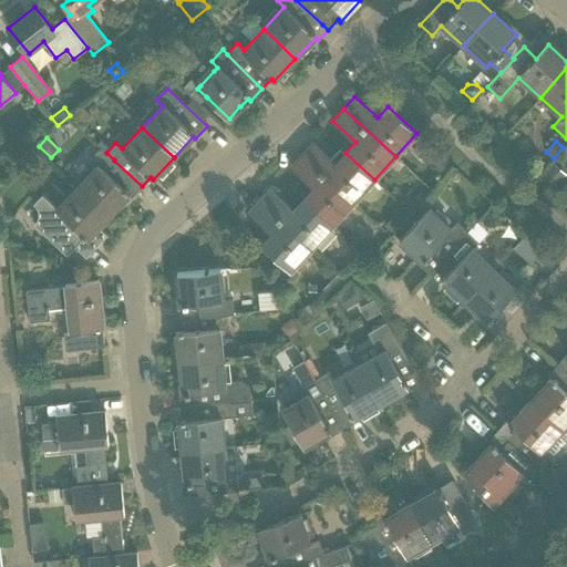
[(312,142),(301,154),(353,202),(374,179),(346,153),(336,163),(312,142)]
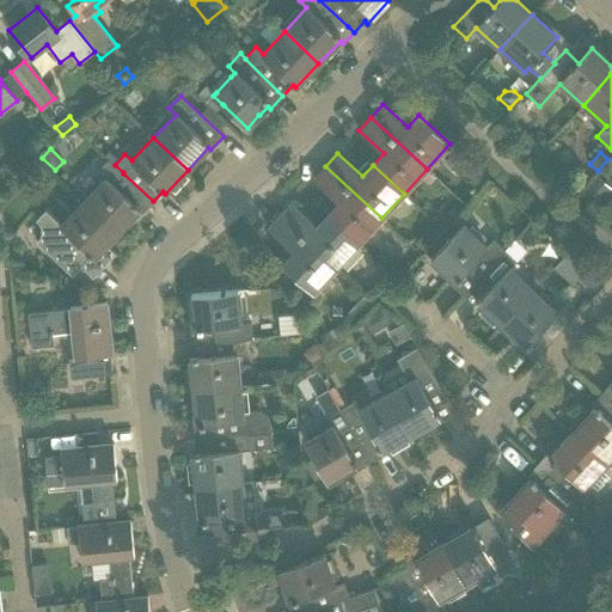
[(86,199),(84,201),(118,233),(129,221),(139,210),(142,213),(153,201),(123,173),(123,172),(115,165),(109,160),(98,172),(105,179),(101,183),(86,199)]
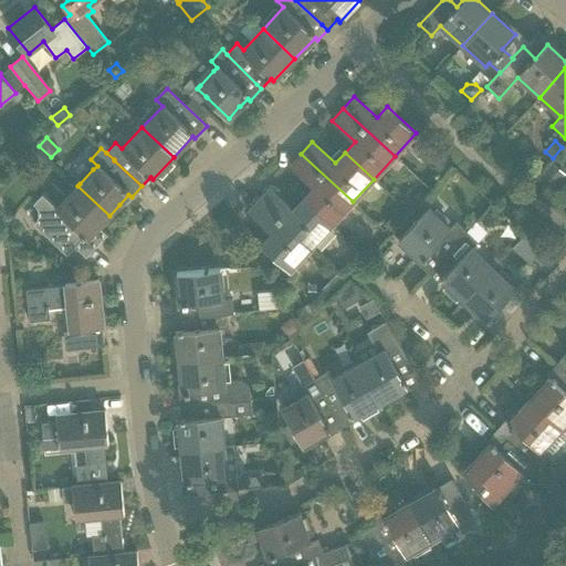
[(353,201),(301,154),(290,166),(313,187),(303,198),(332,224),(353,201)]
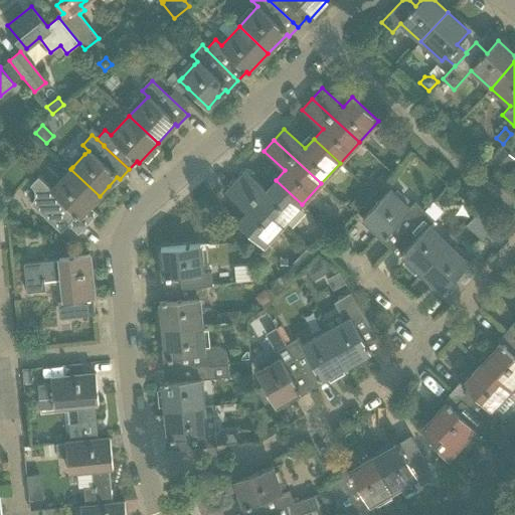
[(400,141),(391,151),(400,159),(409,149),(400,141)]
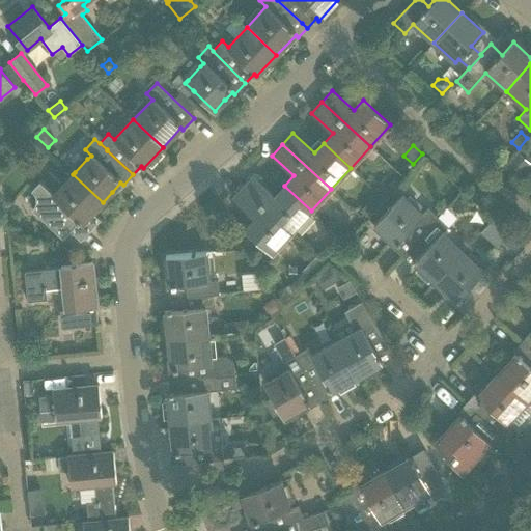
[(519,154),(509,163),(521,173),(530,164),(519,154)]
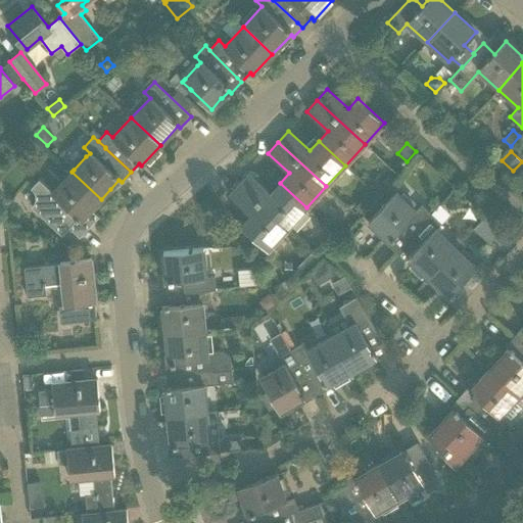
[(53,192),(47,187),(40,180),(32,188),(35,191),(36,197),(36,202),(34,205),(32,206),(62,235),(68,228),(79,238),(93,223),(86,216),(101,199),(72,172),(53,192)]
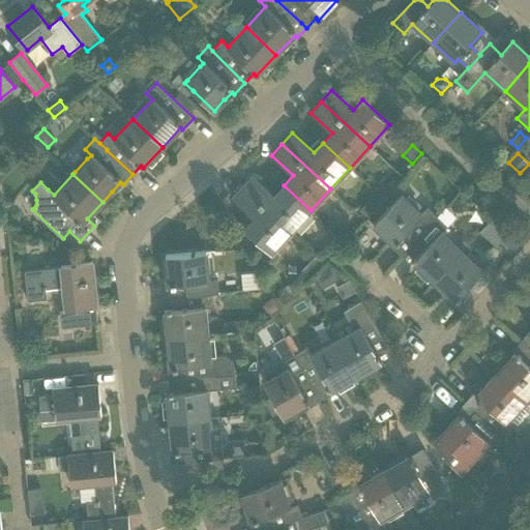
[(253,175),(242,186),(291,231),(311,210),(284,185),(274,195),(253,175)]
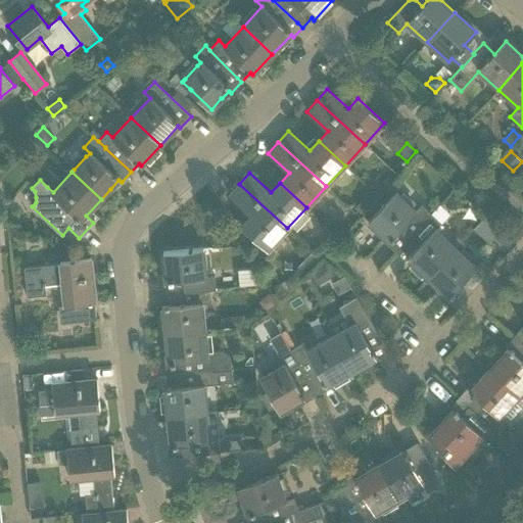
[(287,228),(239,184),(229,195),(250,215),(241,225),(268,249),(287,228)]
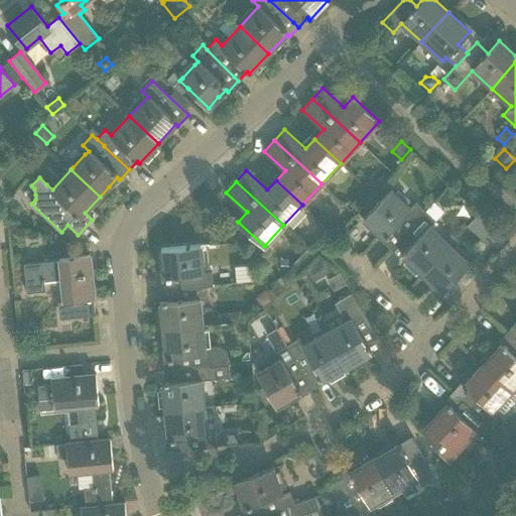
[(410,207),(391,188),(363,219),(384,238),(386,236),(395,244),(427,210),(416,200),(410,207)]
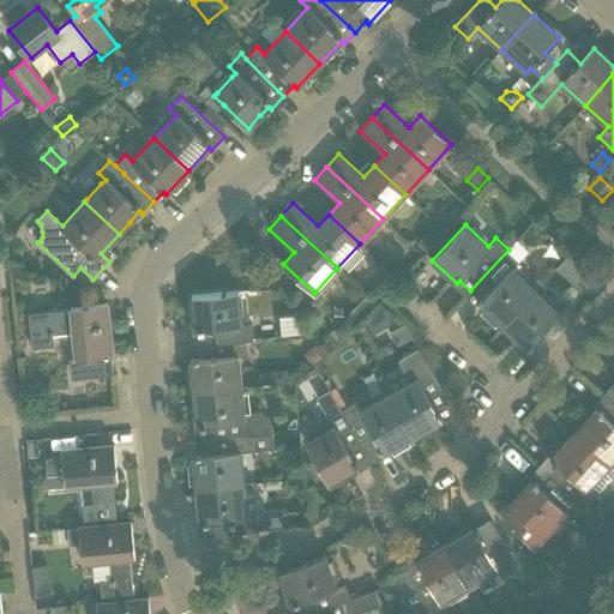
[(426,232),(416,244),(426,252),(435,240),(426,232)]
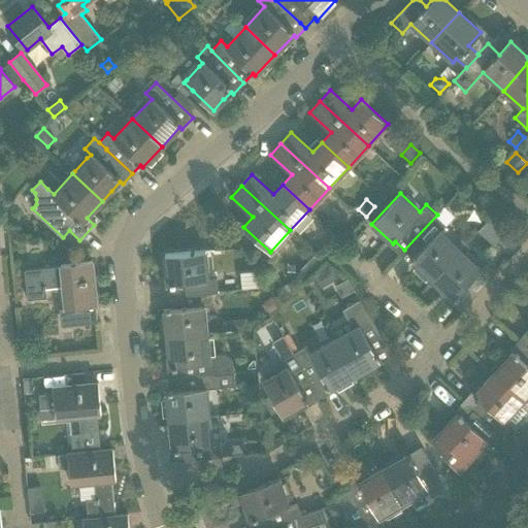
[(447,223),(437,215),(404,250),(414,259),(410,261),(432,281),(461,249),(440,230),(447,223)]
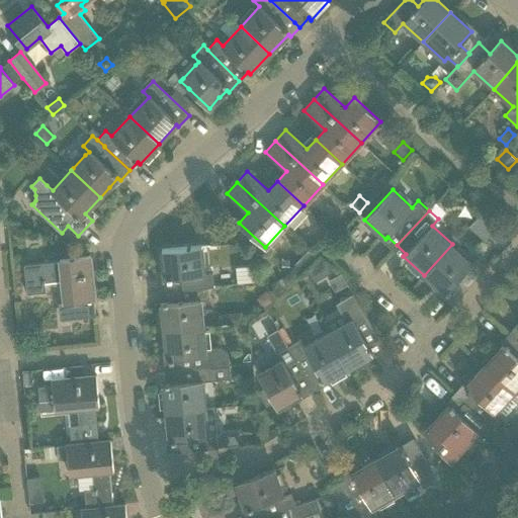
[(482,216),(473,227),(487,236),(495,225),(482,216)]
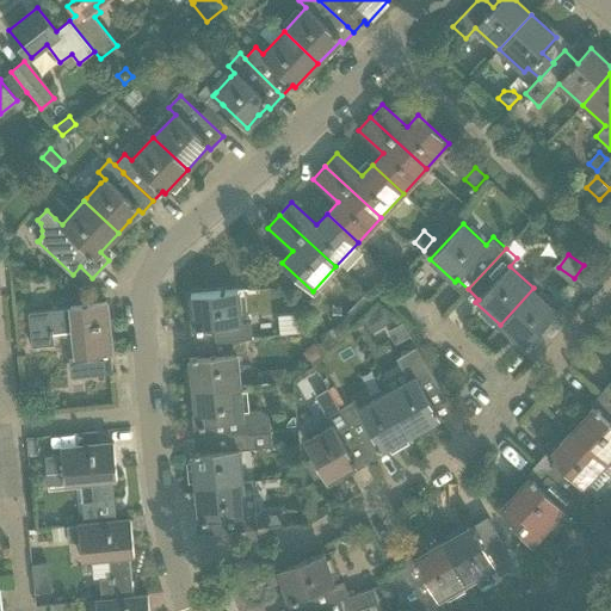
[(399,261),(392,270),(399,278),(407,270),(399,261)]
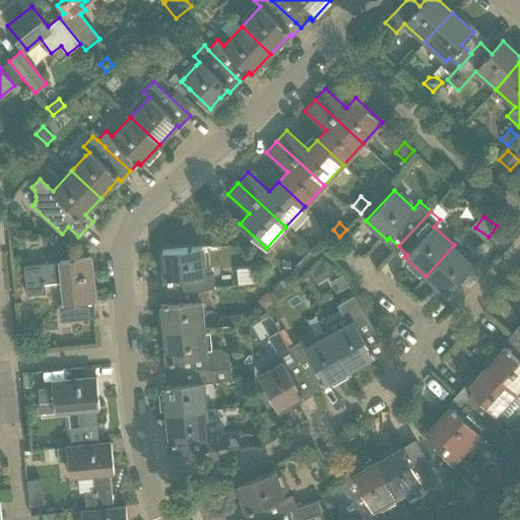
[(454,245),(426,276),(446,296),(448,293),(458,302),(490,268),(477,257),(472,262),(454,245)]
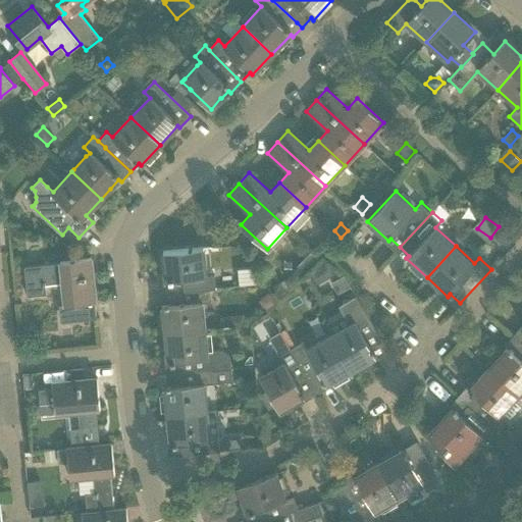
[(215,273),(206,274),(203,248),(162,252),(165,280),(168,280),(169,294),(209,289),(216,289),(215,273)]
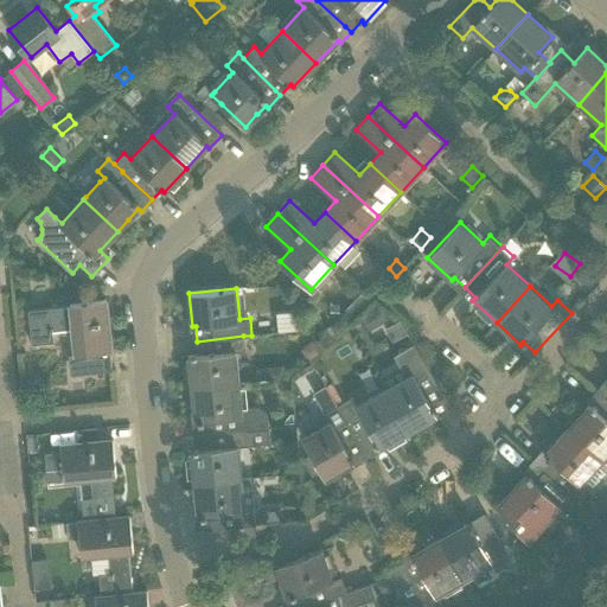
[(27,311),(31,344),(53,342),(52,330),(72,327),(75,355),(80,355),(81,374),(112,370),(109,351),(110,351),(104,300),(70,304),(70,306),(27,311)]
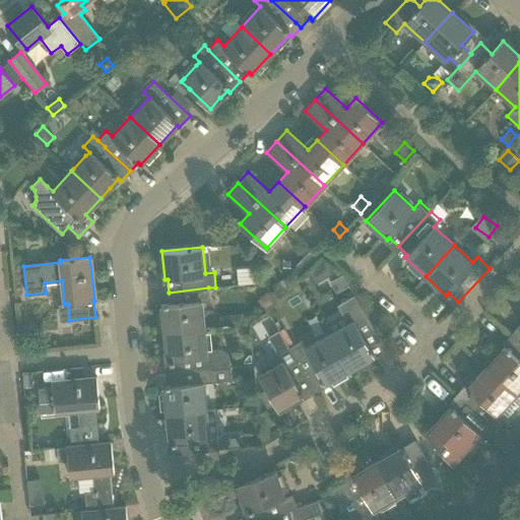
[(252,266),(237,268),(239,284),(263,281),(252,266)]
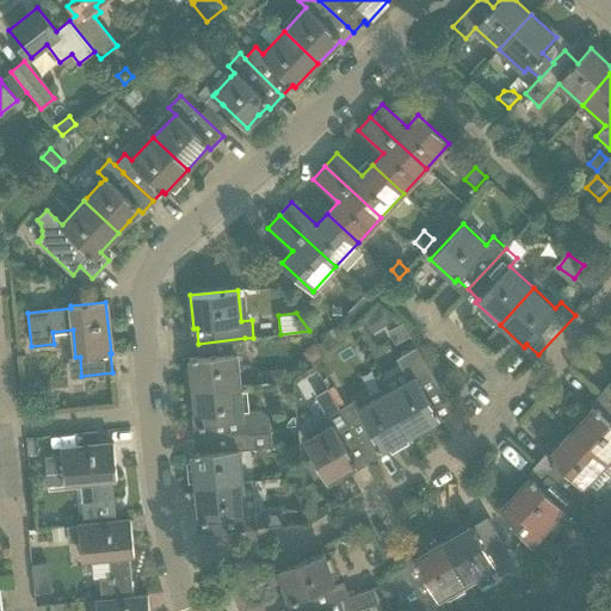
[(400,321),(384,329),(392,343),(407,334),(400,321)]
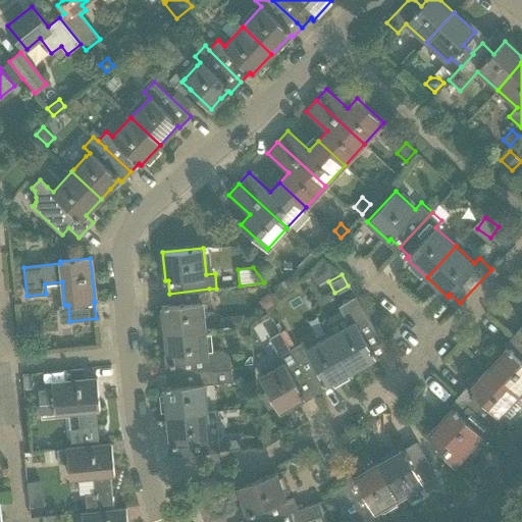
[(284,279),(275,283),(279,294),(289,290),(284,279)]
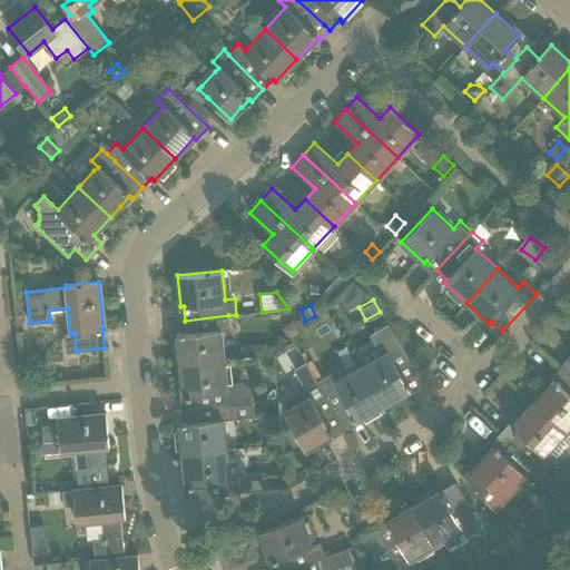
[(187,333),(179,334),(176,334),(179,364),(225,359),(222,331),(231,330),(228,315),(185,321),(187,333)]
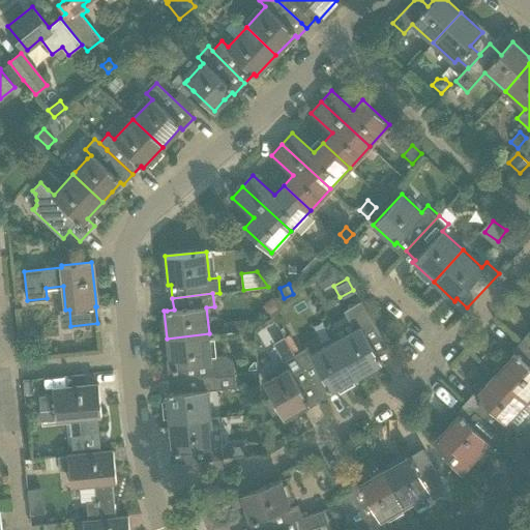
[(272,295),(262,304),(271,315),(281,305),(272,295)]
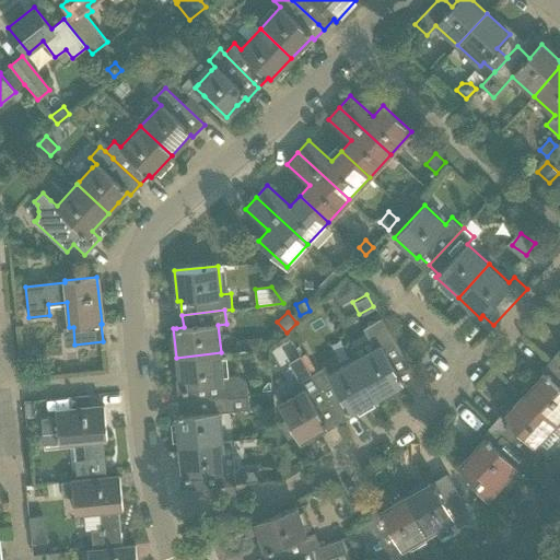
[(417,378),(388,329),(382,318),(363,329),(368,337),(350,348),(356,358),(354,359),(376,398),(401,383),(404,386),(417,378)]
